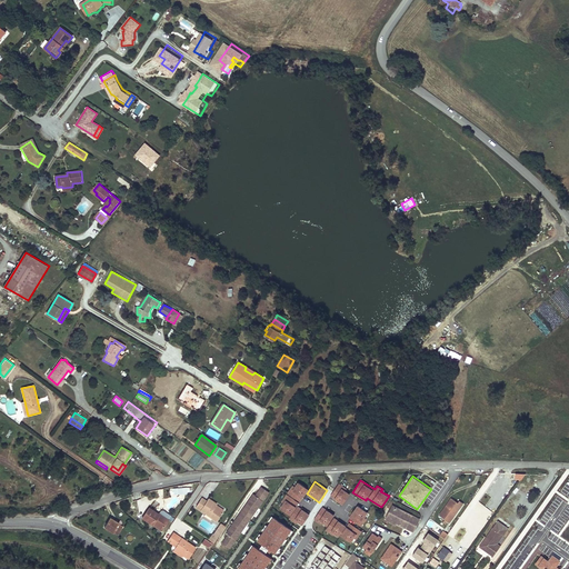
[(296,487),(292,486),(281,502),(282,503),(278,510),(303,527),(311,515),(298,506),(309,489),(298,482),(296,487)]
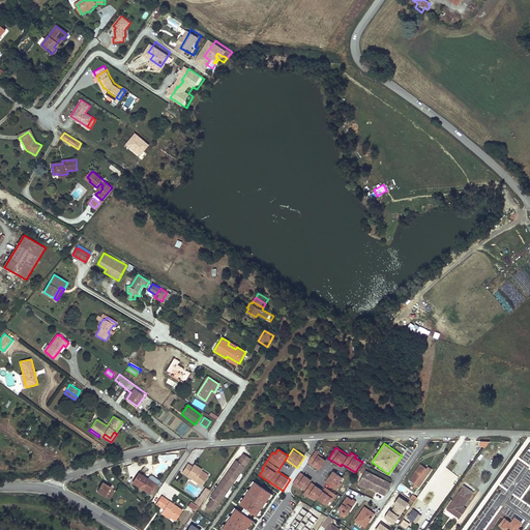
[(316,450),(306,463),(319,471),(328,460),(316,450)]
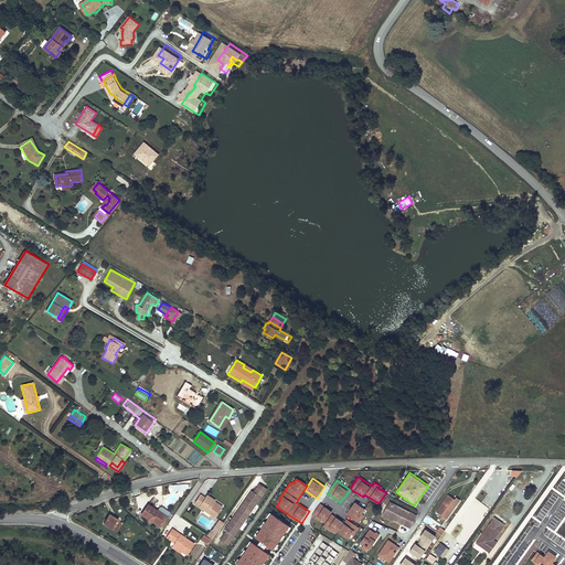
[(228,542),(260,493),(253,489),(251,493),(248,492),(236,509),(237,510),(234,515),(233,514),(222,531),(224,533),(221,537),(228,542)]
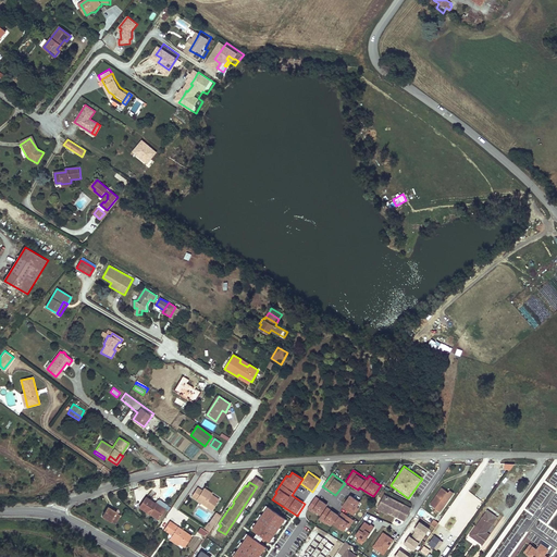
[(209,497),(210,495),(210,494),(203,490),(201,492),(197,489),(192,496),(211,510),(217,503),(209,497)]
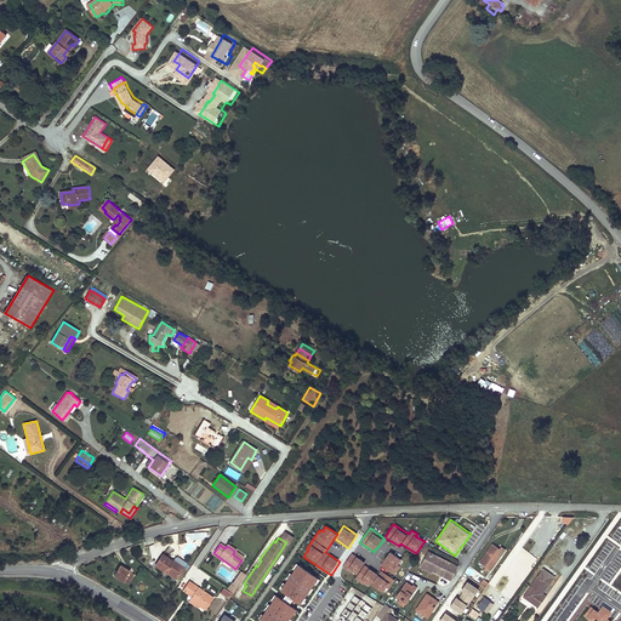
[(490,570),(499,560),(497,553),(499,550),(493,545),(479,563),(490,570)]
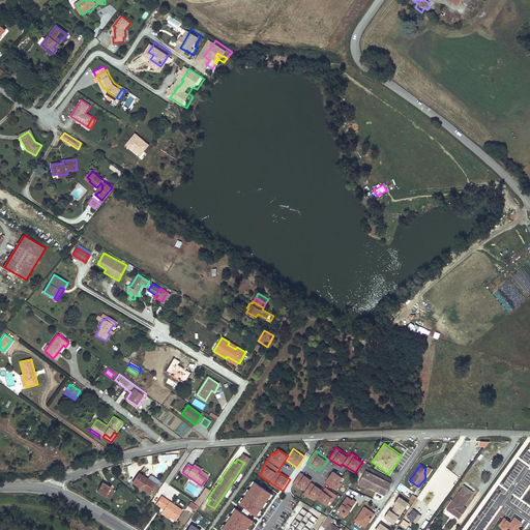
[(333,470),(325,481),(336,490),(345,477),(333,470)]
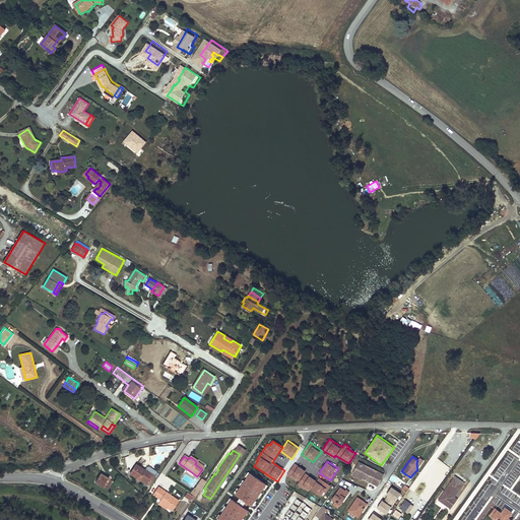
[(384,474),(359,462),(354,471),(363,476),(363,477),(378,485),(384,474)]
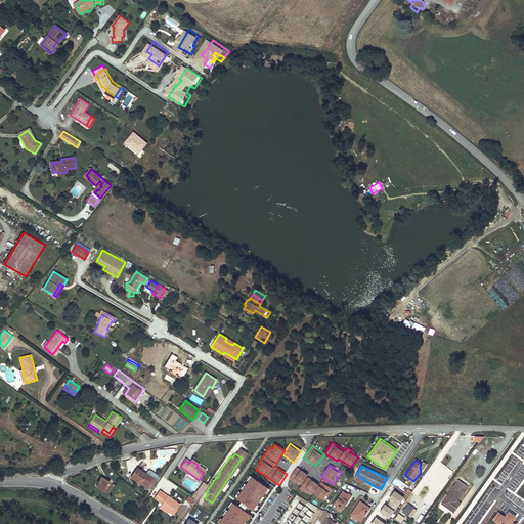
[(298,467),(289,478),(300,486),(308,475),(298,467)]
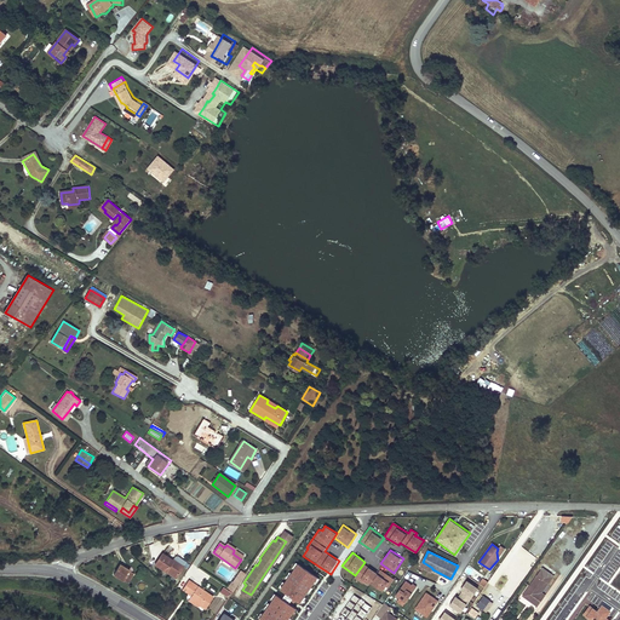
[(155,566),(166,573),(167,569),(177,575),(183,566),(174,561),(173,561),(162,554),(155,566)]
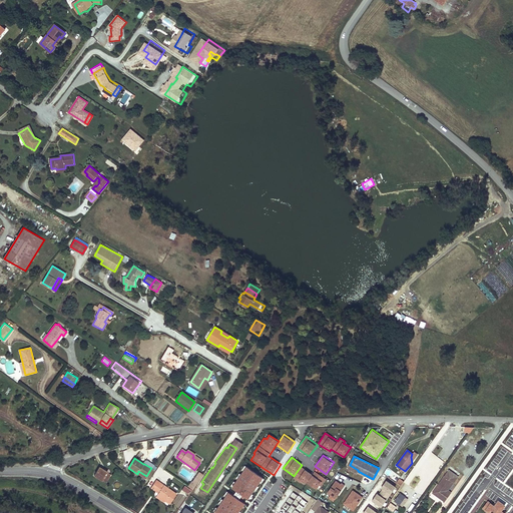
[(232,488),(236,491),(234,494),(240,498),(241,495),(249,500),(264,478),(245,466),(232,488)]
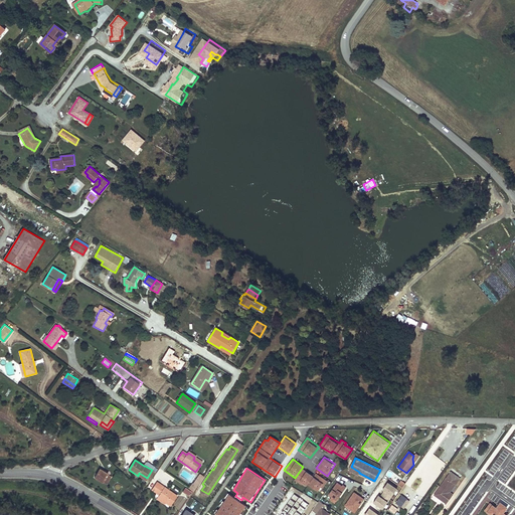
[(303,469),(295,480),(306,488),(309,483),(314,477),(303,469)]
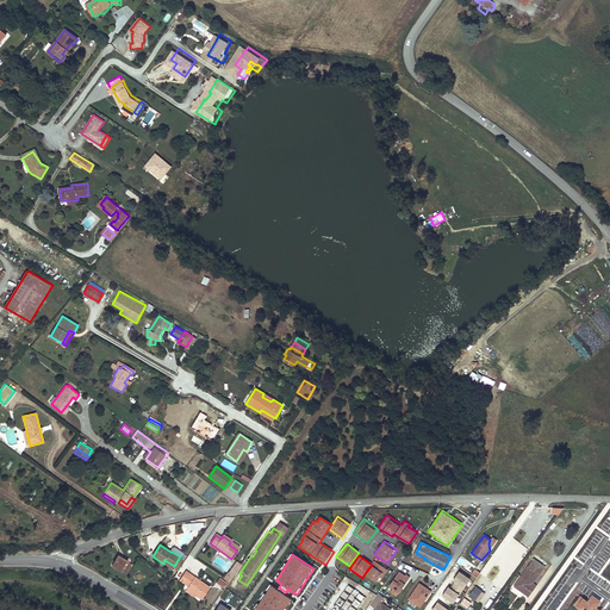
[(492,565),(499,570),(505,559),(498,555),(492,565)]
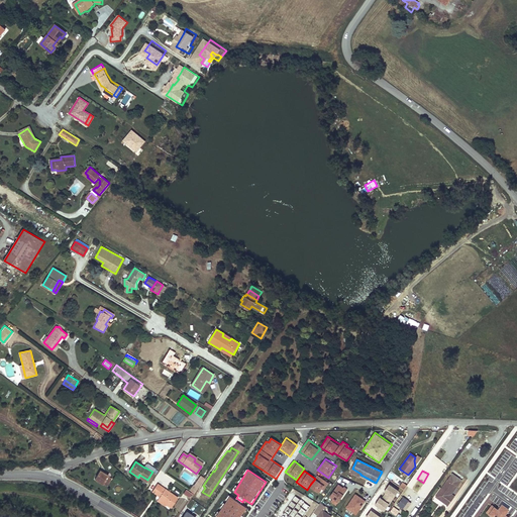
[(100,472),(95,479),(105,487),(111,479),(100,472)]
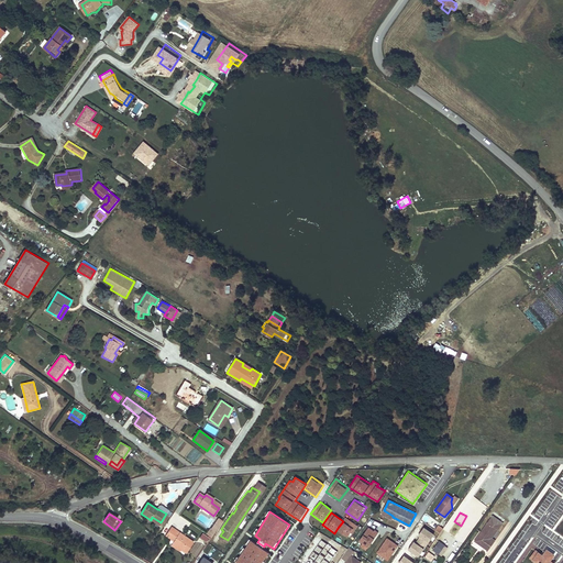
[(501,522),(493,516),(475,542),(489,552),(496,543),(489,539),(501,522)]
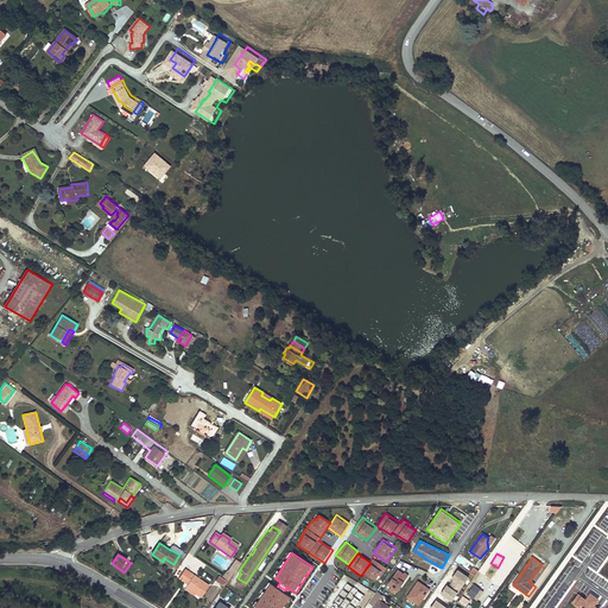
[(371,563),(365,570),(378,581),(388,567),(375,558),(371,563)]
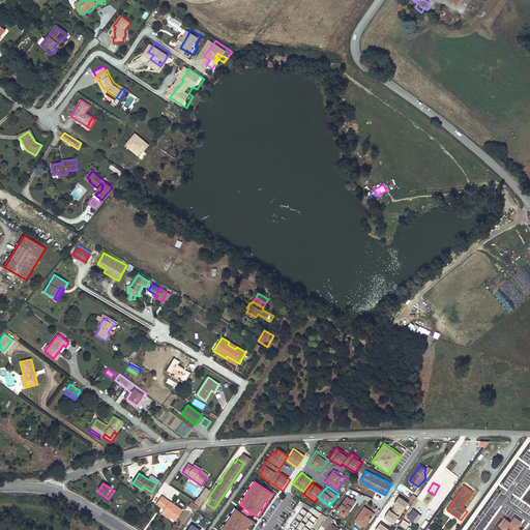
[(163,511),(171,518),(175,521),(182,510),(162,496),(155,504),(159,507),(163,503),(167,506),(164,509),(163,511)]
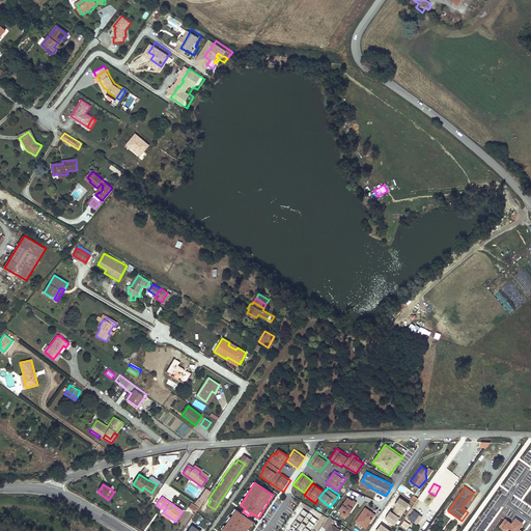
[(338,511),(348,516),(357,502),(347,497),(338,511)]
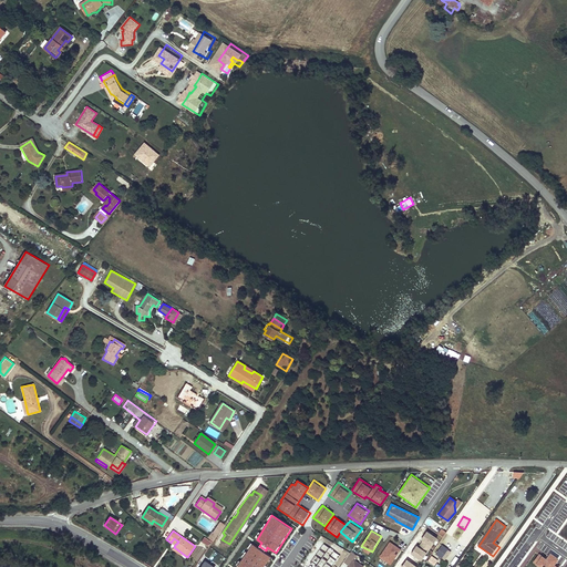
[(412,555),(423,562),(436,537),(425,531),(412,555)]
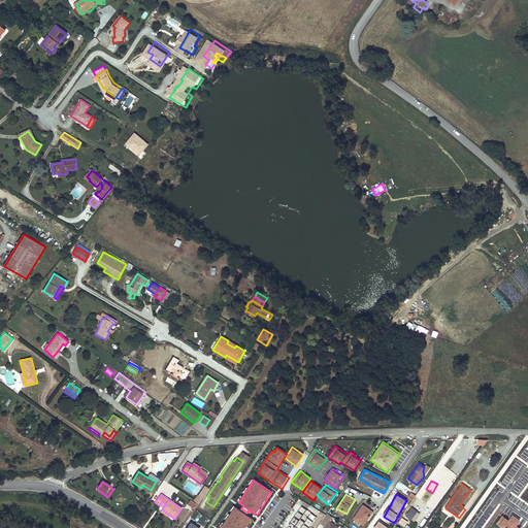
[(213,506),(206,502),(204,505),(211,510),(213,506)]
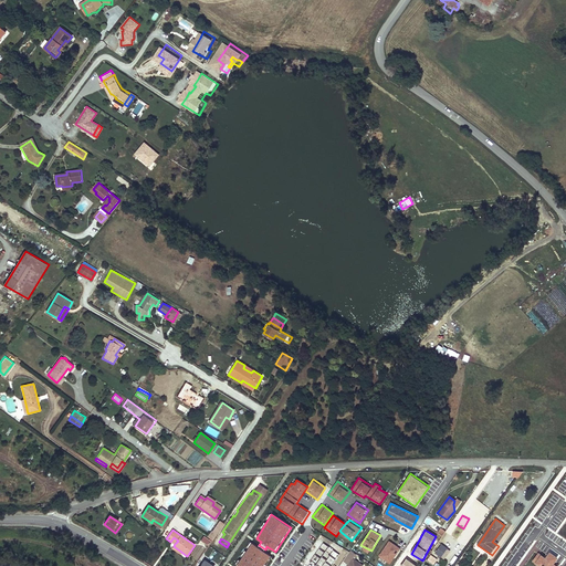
[(378,556),(390,564),(401,548),(389,541),(378,556)]
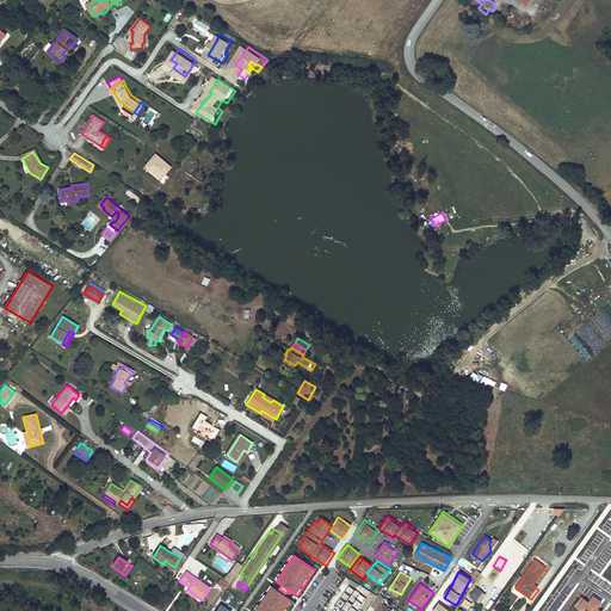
[(349,585),(344,590),(333,606),(340,610),(358,610),(363,605),(359,603),(364,596),(349,585)]
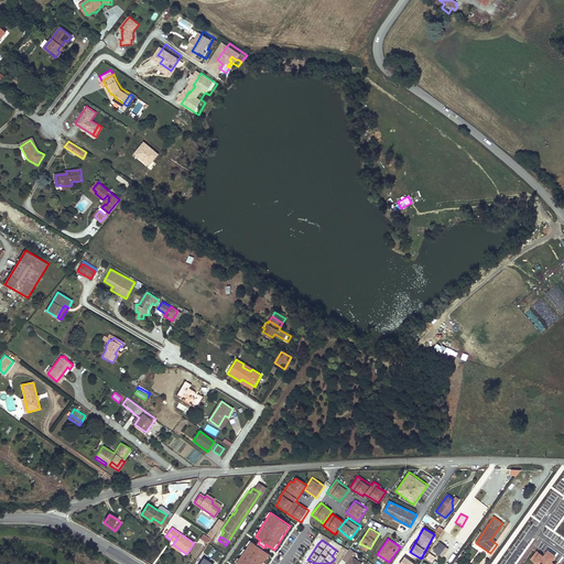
[(262,563),(270,552),(250,541),(236,563),(262,563)]
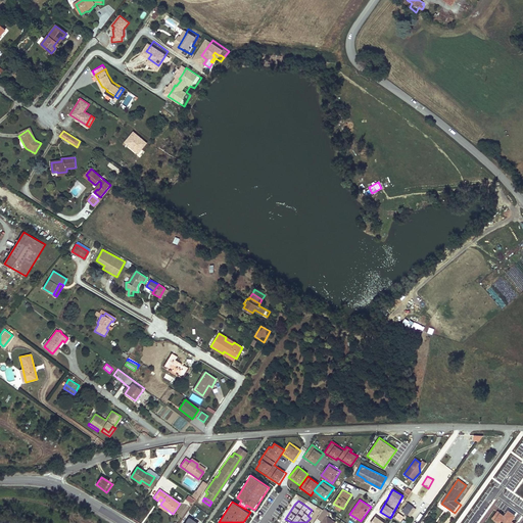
[(408,503),(401,511),(411,517),(416,509),(408,503)]
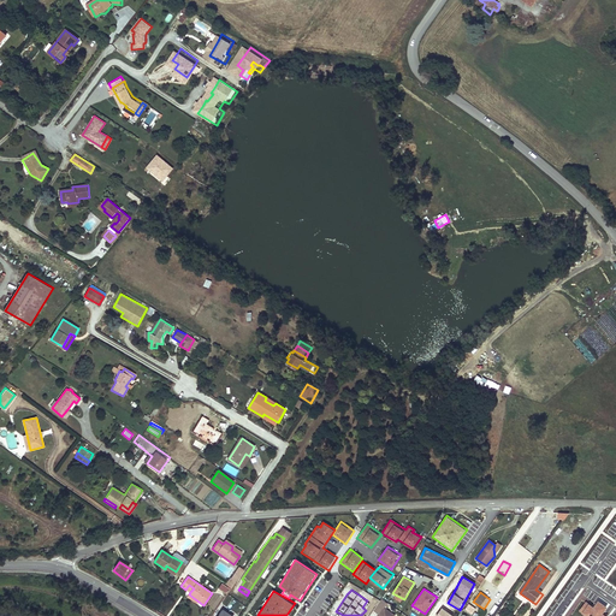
[(196,604),(199,602),(189,594),(187,597),(196,604)]
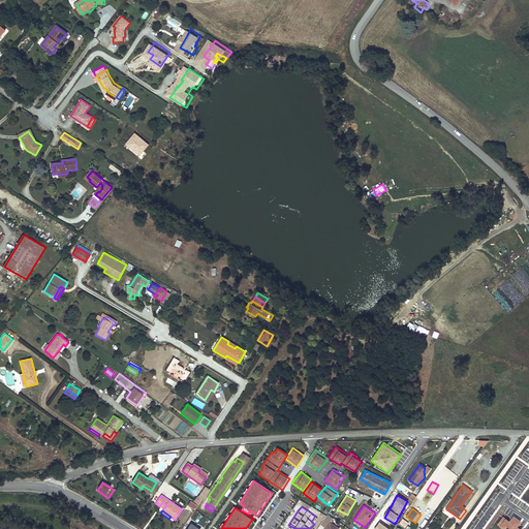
[(514,515),(509,521),(503,517),(498,525),(503,528),(521,528),(518,526),(522,521),(514,515)]
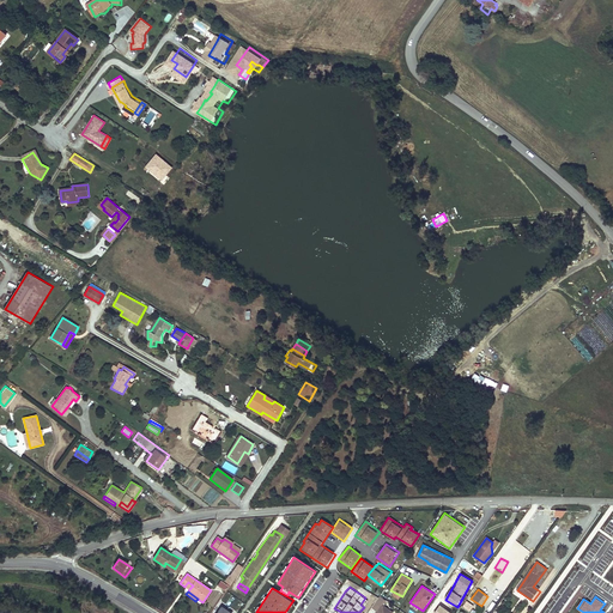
[(474,606),(468,602),(463,607),(471,612),(474,606)]
